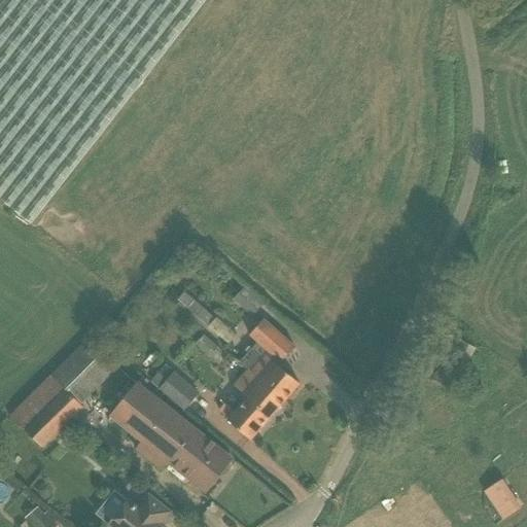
[(0,0),(0,204),(29,227),(207,0),(0,0)]
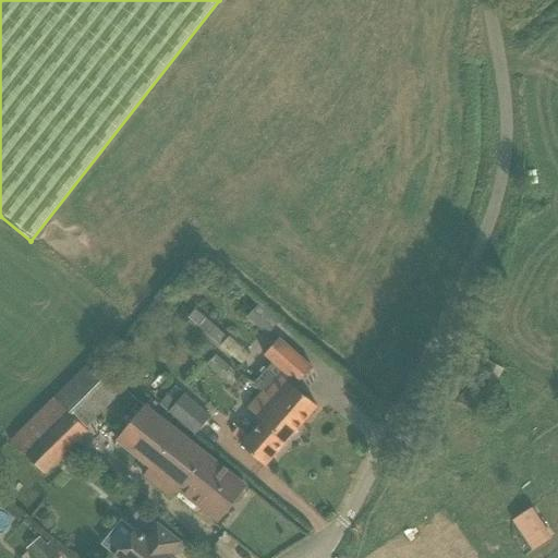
[(267,336),(279,323),(258,304),(246,317),(267,336)]
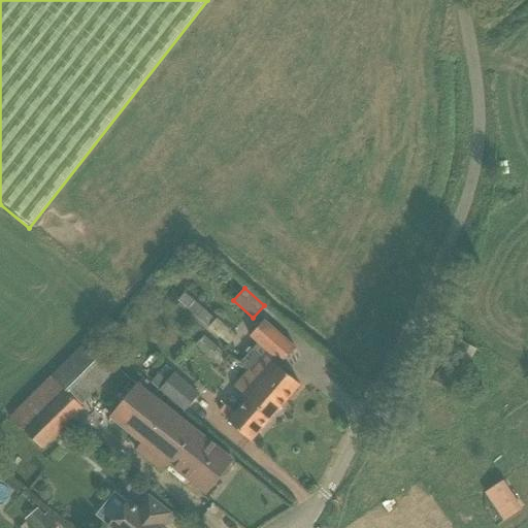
[(216,321),(195,302),(188,309),(209,328),(209,329),(229,347),(237,337),(218,319),(216,321)]
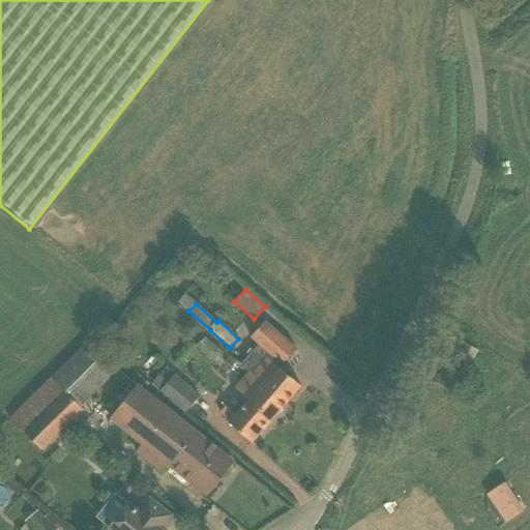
[(252,337),(260,345),(241,364),(251,373),(262,383),(258,387),(282,409),(301,386),(280,367),(296,349),(265,322),(252,337)]
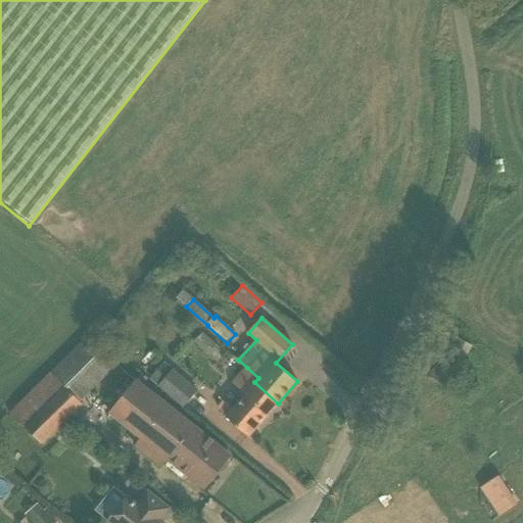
[(87,336),(37,387),(52,401),(49,405),(66,421),(82,406),(79,402),(115,365),(87,336)]
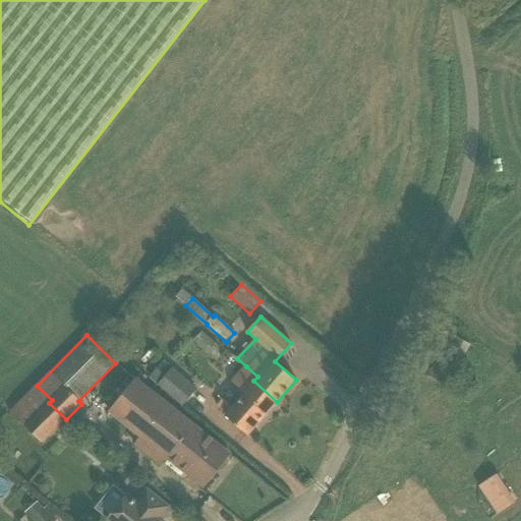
[(164,362),(150,379),(182,407),(196,390),(164,362)]
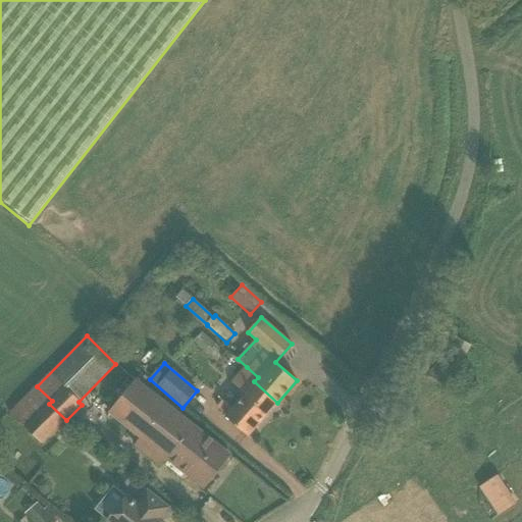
[(226,416),(225,417),(248,436),(277,403),(254,381),(258,377),(247,367),(233,383),(246,395),(232,409),(222,401),(216,408),(226,416)]
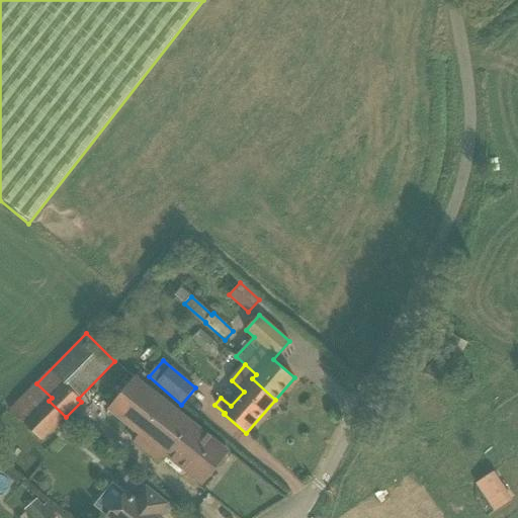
[(202,484),(229,451),(135,376),(109,409),(202,484)]
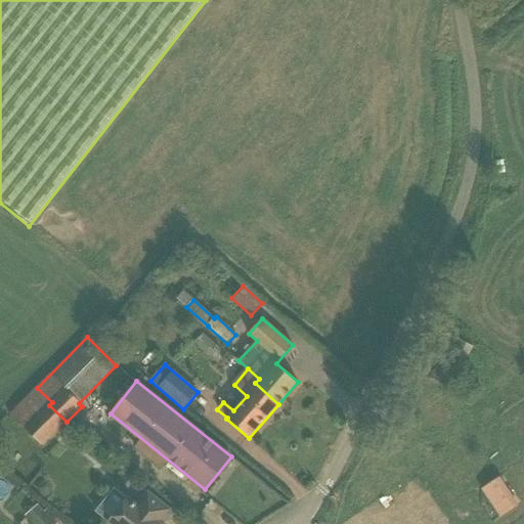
[(52,402),(37,388),(9,416),(41,447),(67,422),(49,405),(52,402)]
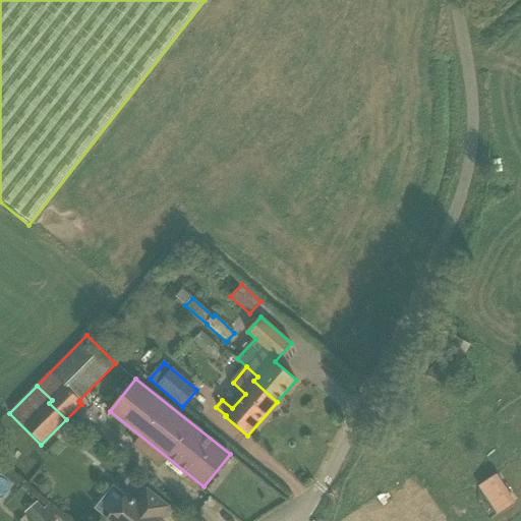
[(493,478),(479,486),(481,489),(497,514),(498,515),(511,506),(493,478)]
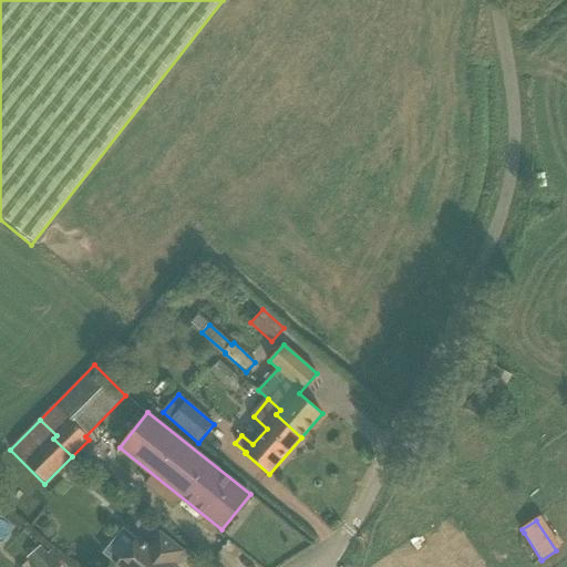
[(184,552),(161,533),(148,548),(138,540),(117,566),(119,566),(173,566),(184,552)]
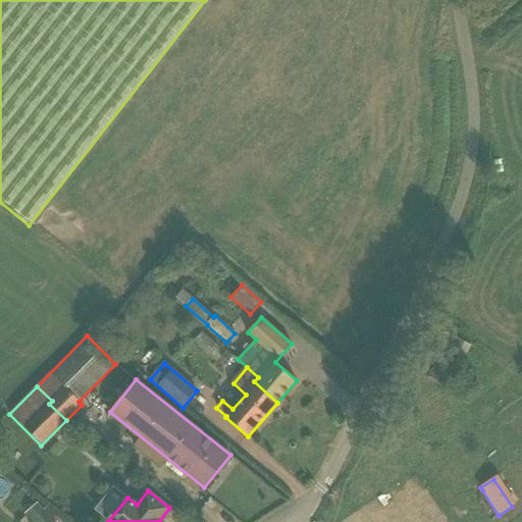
[(31,521),(30,521),(56,521),(45,509),(31,521)]
